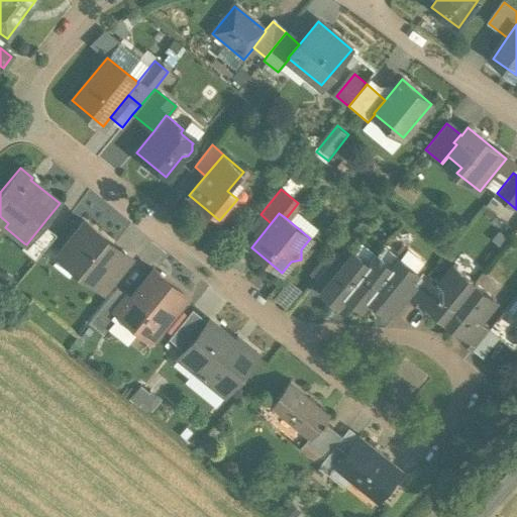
[(84,221),(58,253),(102,290),(119,270),(104,257),(114,246),(84,221)]
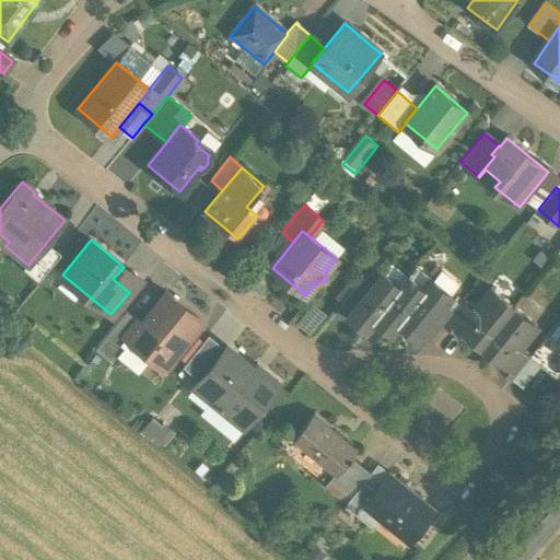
[(46,243),(28,265),(26,264),(22,269),(37,282),(60,255),(46,243)]
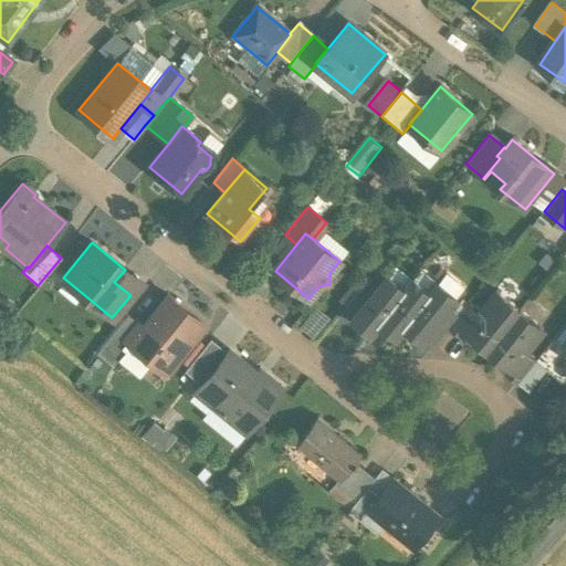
[(142,282),(125,270),(114,282),(130,295),(142,282)]
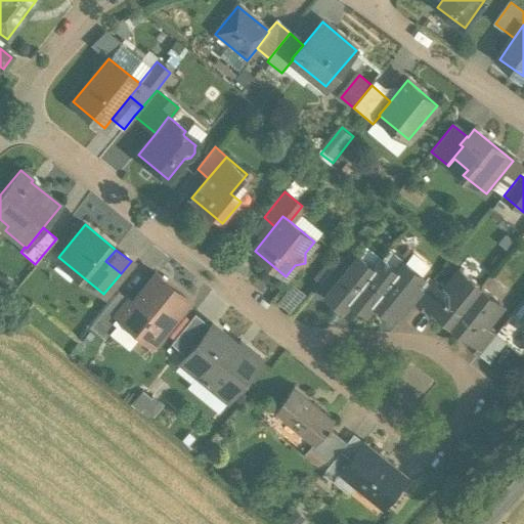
[(376,267),(360,255),(331,291),(328,295),(344,308),(352,299),(351,298),(376,268),(376,267)]
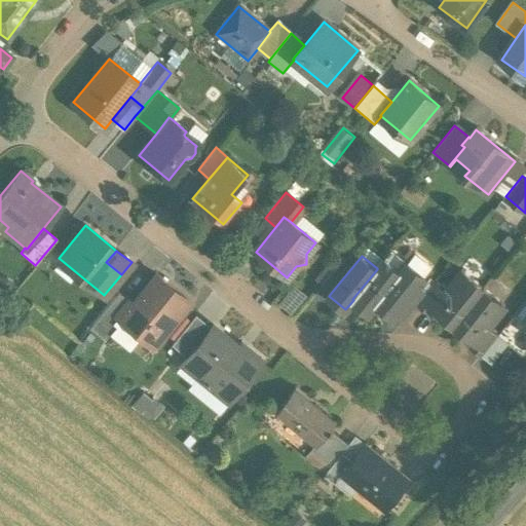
[(342,259),(322,285),(332,292),(352,267),(342,259)]
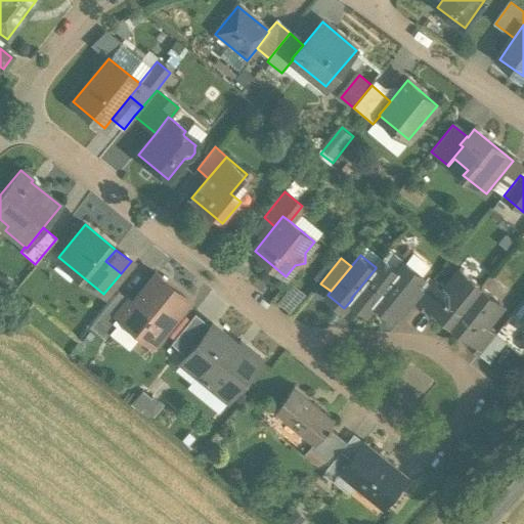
[(398,270),(383,258),(376,267),(376,268),(351,298),(352,299),(367,311),(376,302),(375,301),(399,271),(398,270)]
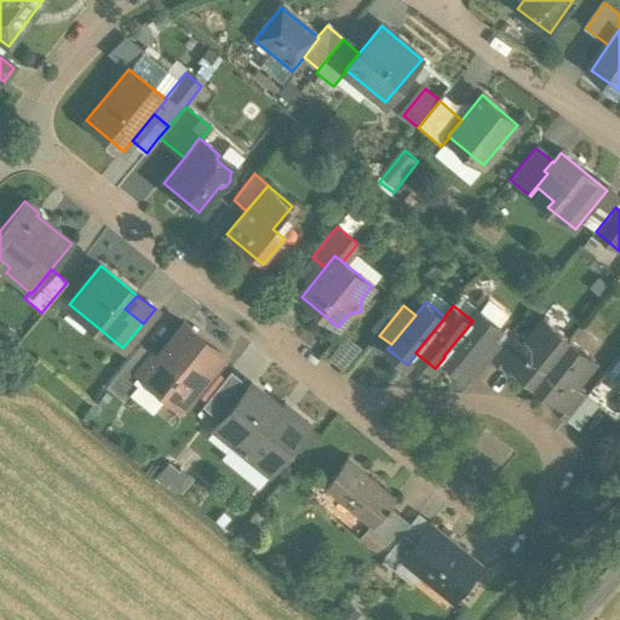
[(481,309),(471,320),(472,321),(443,356),(445,357),(463,372),(465,368),(489,338),(500,325),(481,309)]
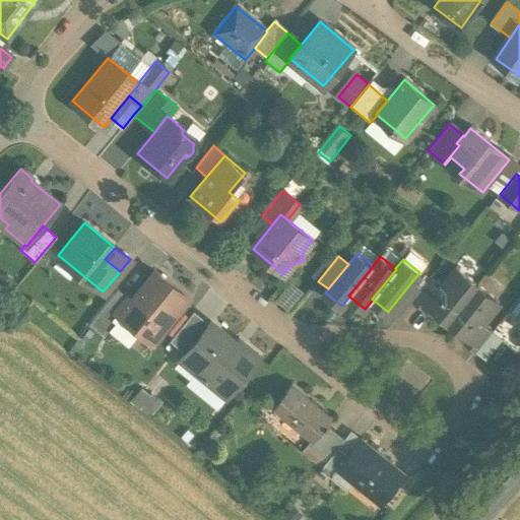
[(440,287),(427,303),(429,305),(435,309),(436,316),(442,315),(449,321),(477,285),(456,268),(440,287)]
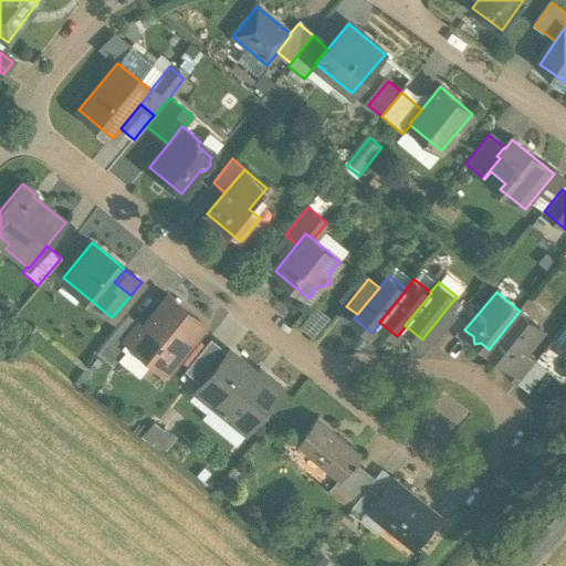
[(167,295),(142,326),(138,323),(125,339),(127,341),(165,374),(205,327),(167,295)]
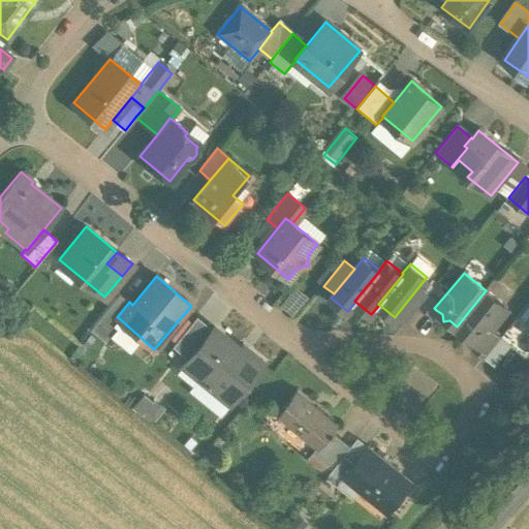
[(18,285),(1,280),(0,282),(0,296),(11,301),(18,285)]
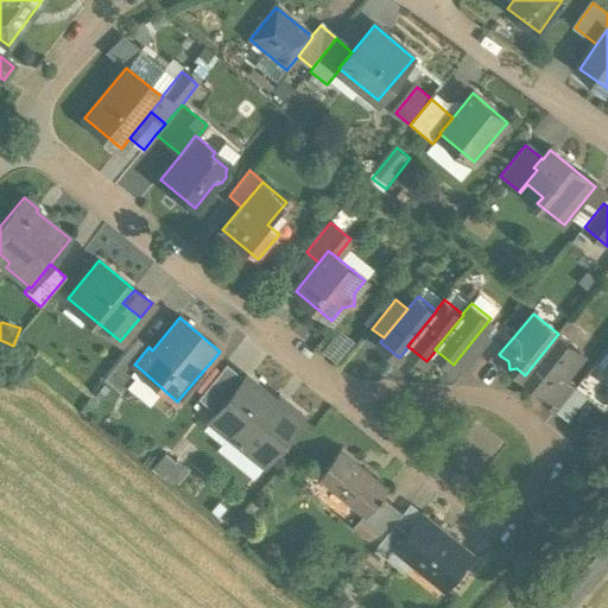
[(492,341),(482,353),(495,363),(501,356),(499,354),(514,336),(504,327),(492,341)]
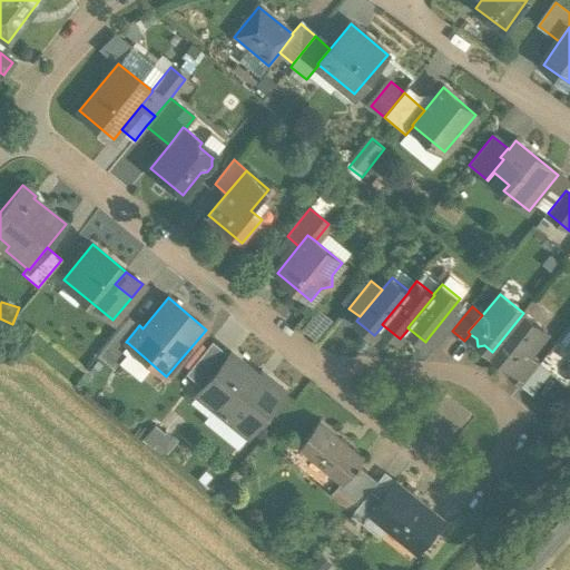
[(450,311),(428,338),(439,346),(452,331),(461,320),(450,311)]
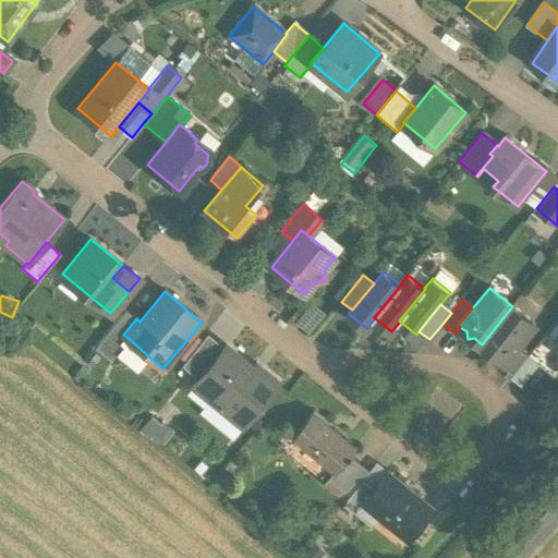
[(512,306),(482,344),(489,350),(489,358),(496,356),(502,362),(505,363),(519,346),(535,325),(512,306)]
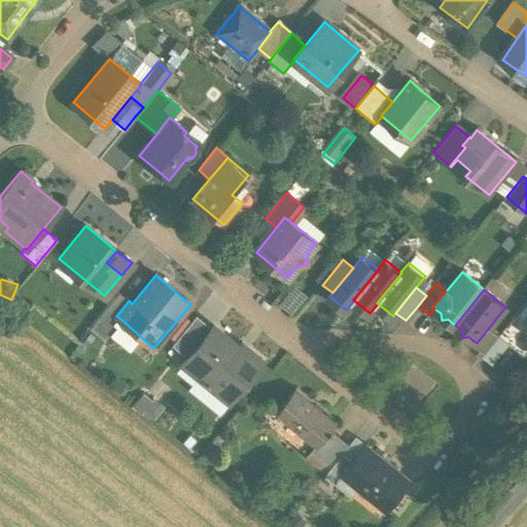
[(118,293),(91,327),(106,341),(117,326),(113,322),(118,317),(116,316),(129,301),(118,293)]
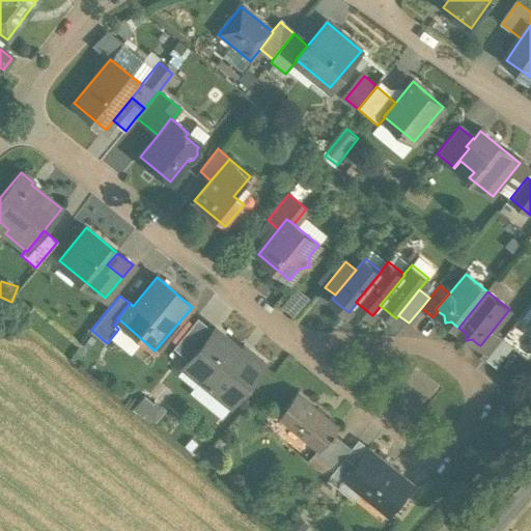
[(530,303),(521,317),(530,325),(530,323),(530,303)]
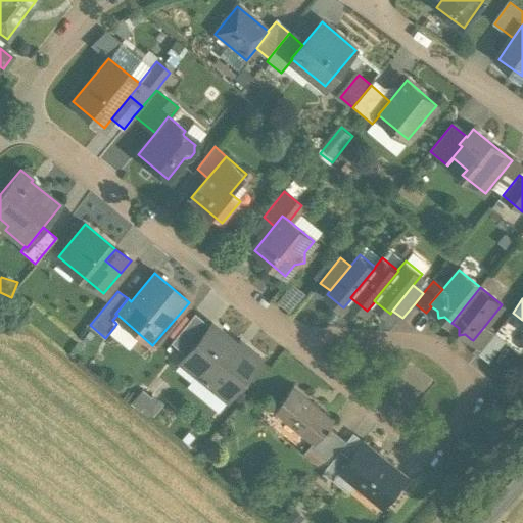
[(496,332),(495,333),(506,341),(519,351),(522,346),(522,322),(521,321),(522,320),(513,313),(496,332)]
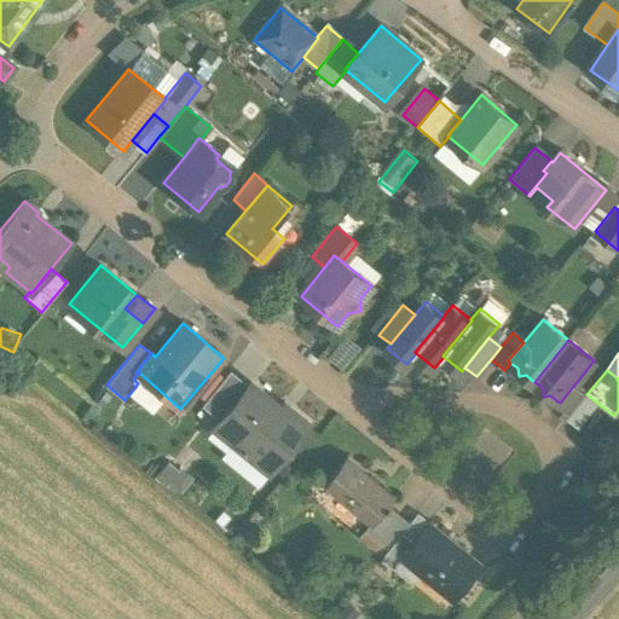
[(227,374),(201,408),(218,421),(246,388),(227,374)]
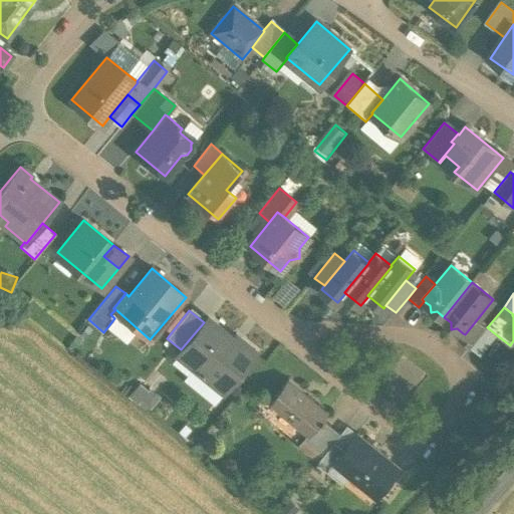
[(239,344),(207,318),(181,349),(176,356),(222,394),(255,352),(241,341),(239,344)]
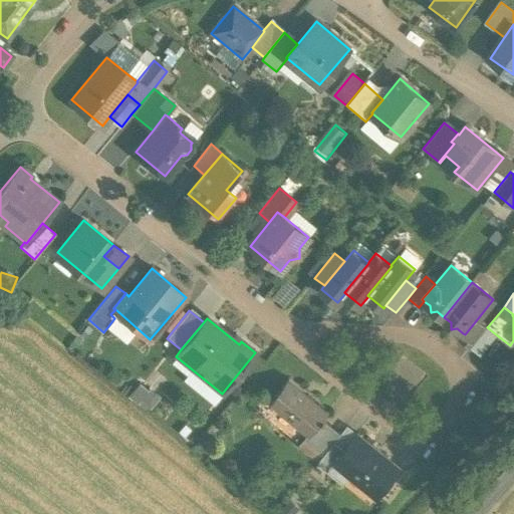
[(478,318),(465,334),(463,333),(459,339),(470,348),(471,347),(487,327),(488,326),(478,318)]
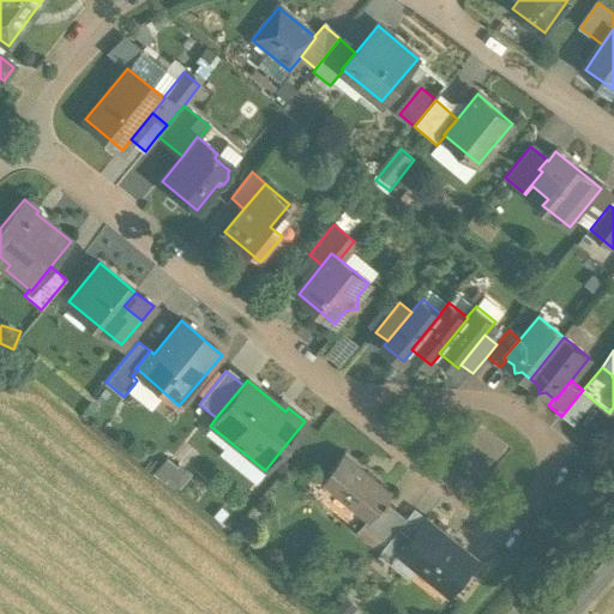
[(582,391),(563,415),(575,425),(594,401),(582,391)]
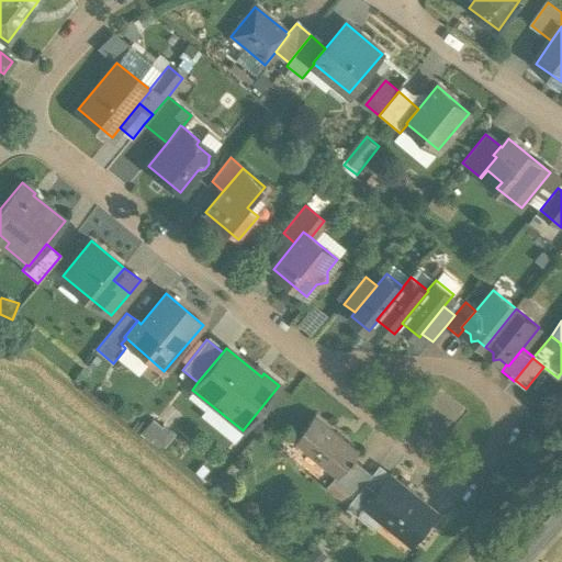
[(358,451),(315,416),(294,441),(336,476),(337,476),(351,460),(353,461),(355,461),(357,458),(355,456),(358,451)]
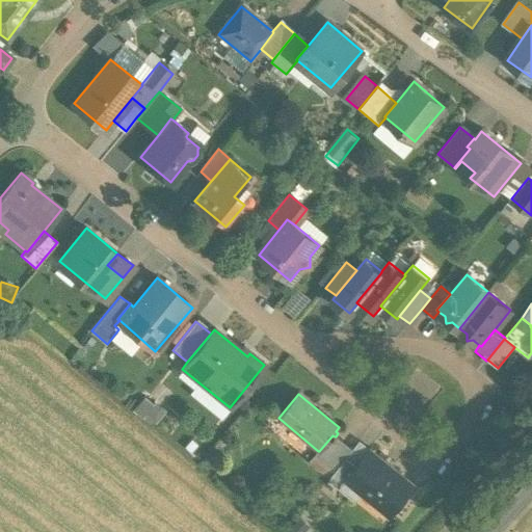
[(143,398),(134,410),(152,423),(160,410),(143,398)]
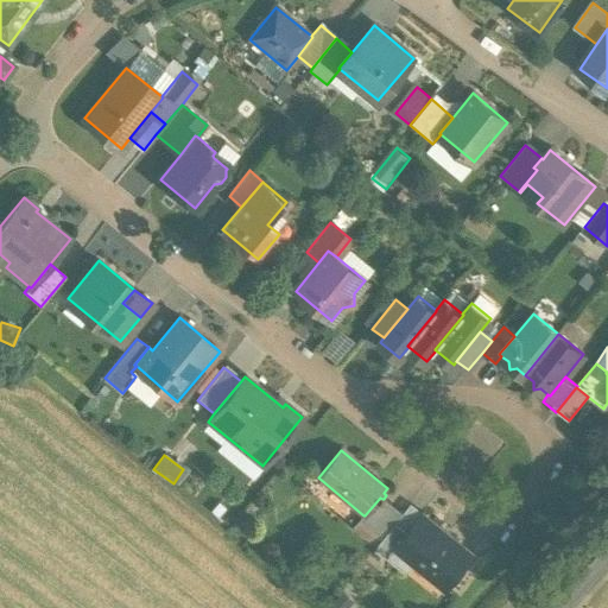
[(382,499),(380,498),(365,515),(363,515),(359,520),(382,539),(393,526),(403,514),(384,499),(382,499)]
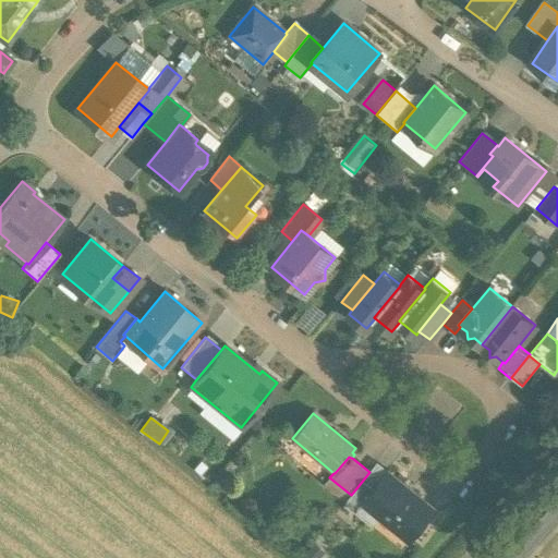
[(434,510),(386,472),(371,490),(360,504),(361,505),(408,542),(434,510)]
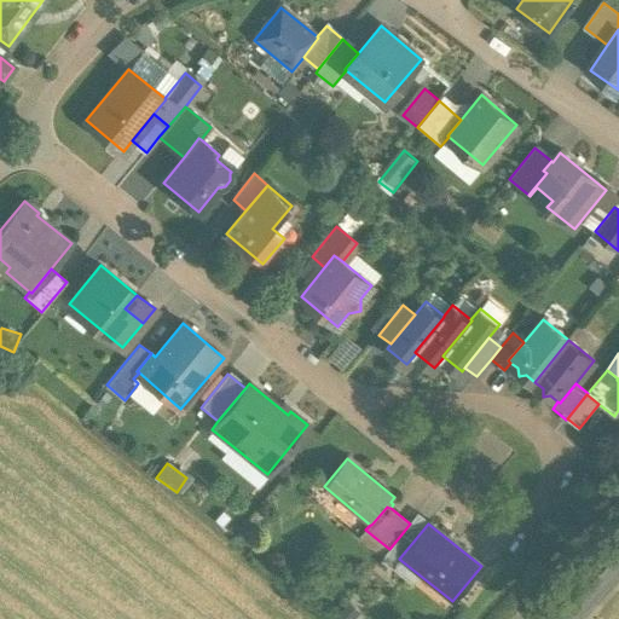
[(389,549),(382,559),(394,568),(400,560),(399,559),(411,544),(400,536),(389,549)]
